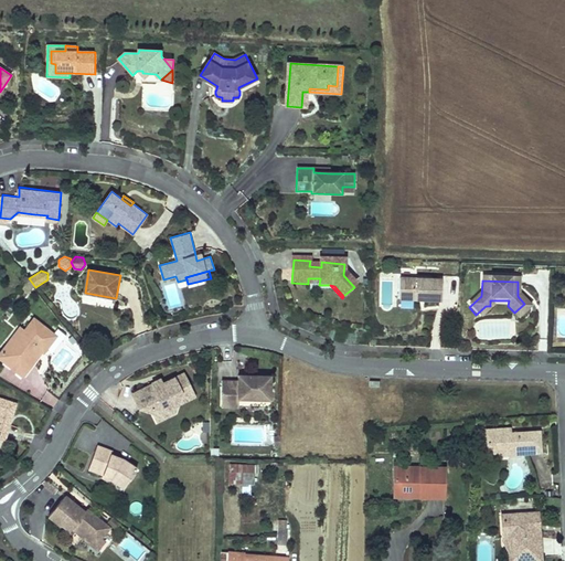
[(441,286),(400,285),(400,306),(440,307),(441,286)]
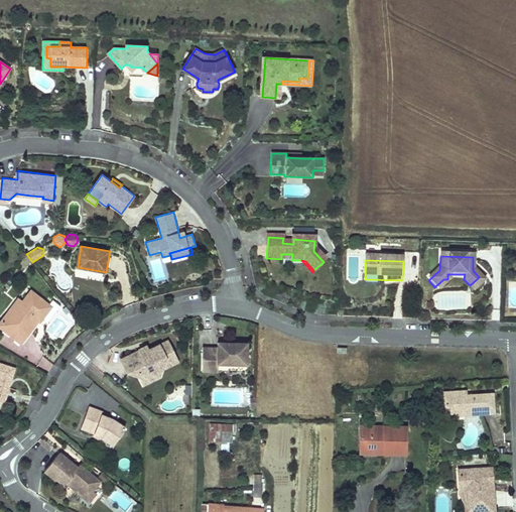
[(156,283),(163,282),(159,262),(152,264),(156,283)]
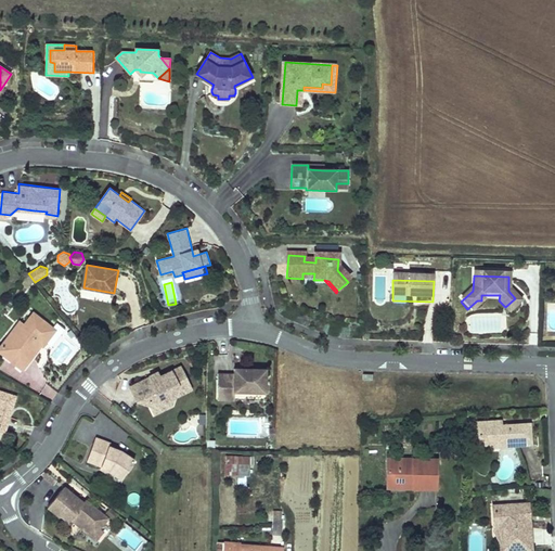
[(520,304),(515,298),(505,307),(499,300),(497,303),(508,315),(520,304)]
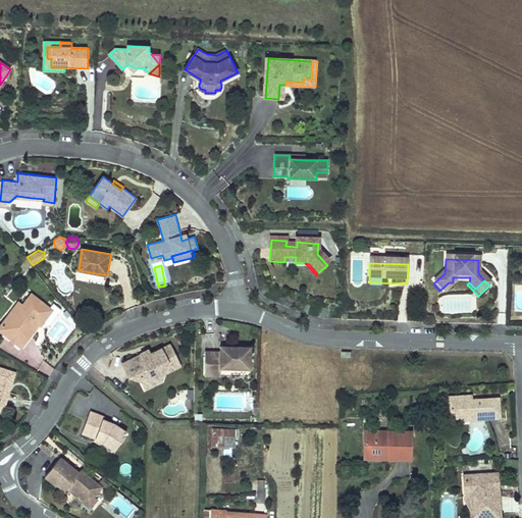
[(449,282),(439,291),(444,296),(455,286),(453,282),(449,282)]
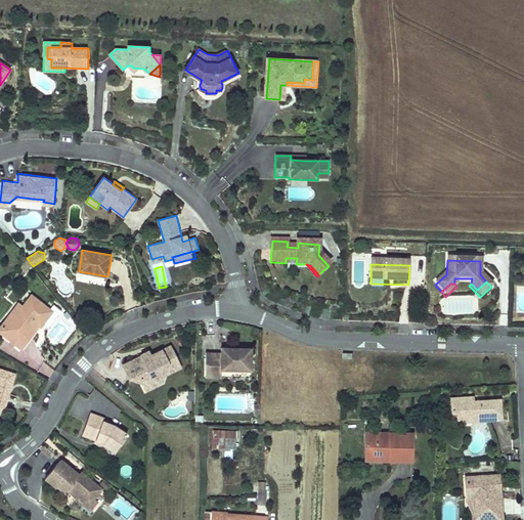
[(14,310),(0,329),(0,331),(16,344),(35,321),(40,326),(41,327),(52,312),(33,296),(25,306),(22,310),(23,311),(20,314),(14,310)]
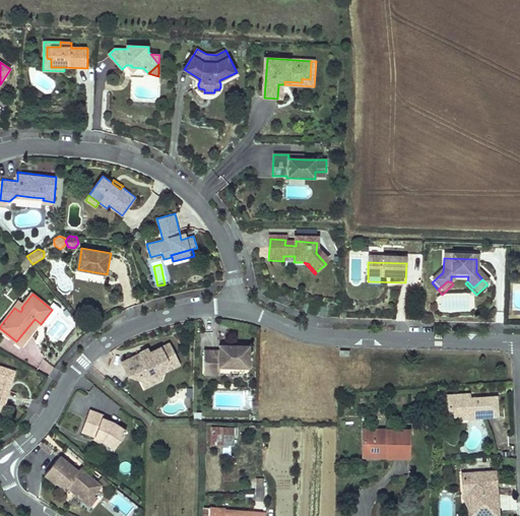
[(20,301),(14,308),(20,312),(22,309),(21,308),(24,304),(20,301)]
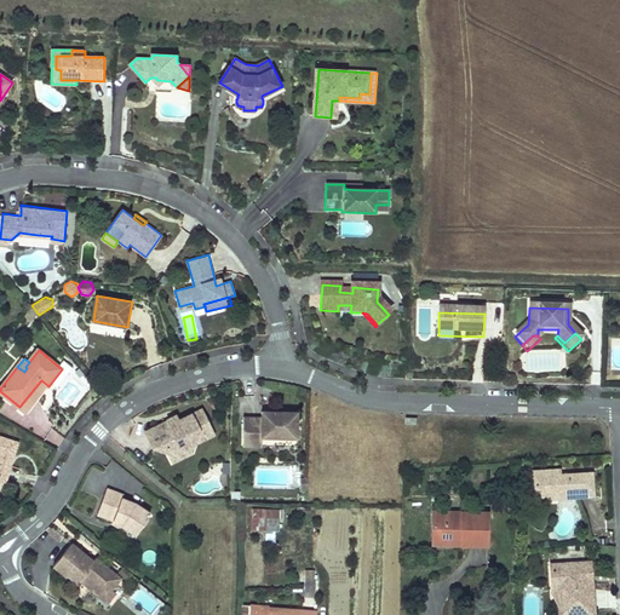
[(47,385),(41,380),(19,407),(26,412),(47,385)]
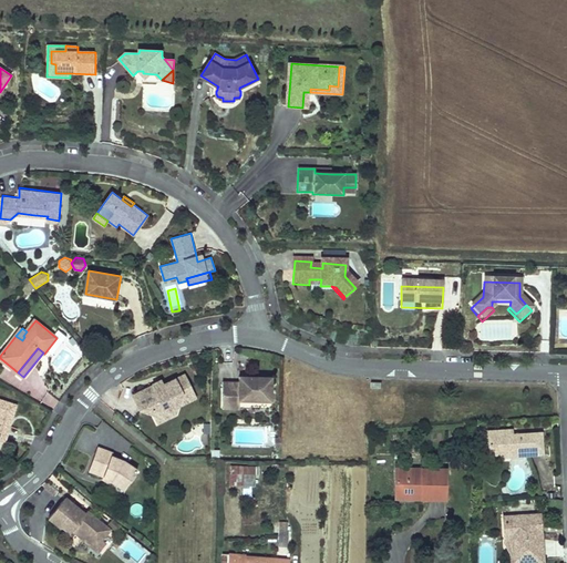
[(195,392),(187,376),(164,387),(165,389),(158,391),(156,386),(134,396),(141,410),(151,406),(156,417),(166,411),(174,416),(179,406),(186,403),(184,398),(195,392)]
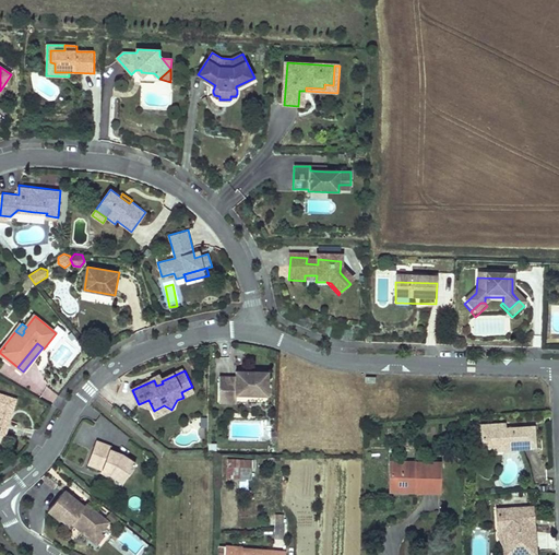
[(236,400),(268,401),(269,372),(236,370),(236,375),(236,376),(219,376),(219,399),(236,400)]
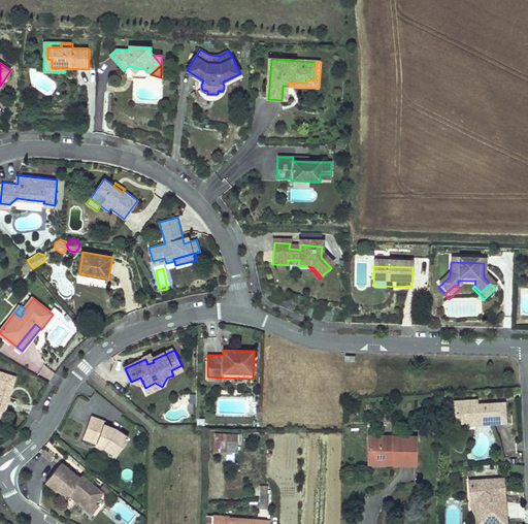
[(153,360),(151,355),(144,358),(145,359),(147,364),(154,362),(153,360)]
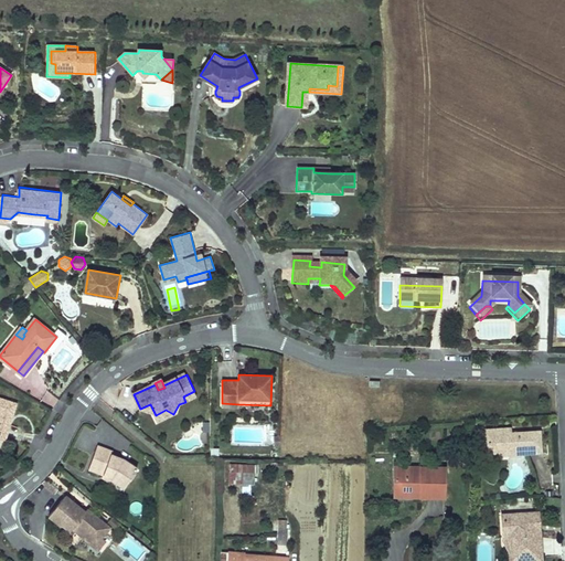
[(196,397),(194,391),(183,397),(185,402),(196,397)]
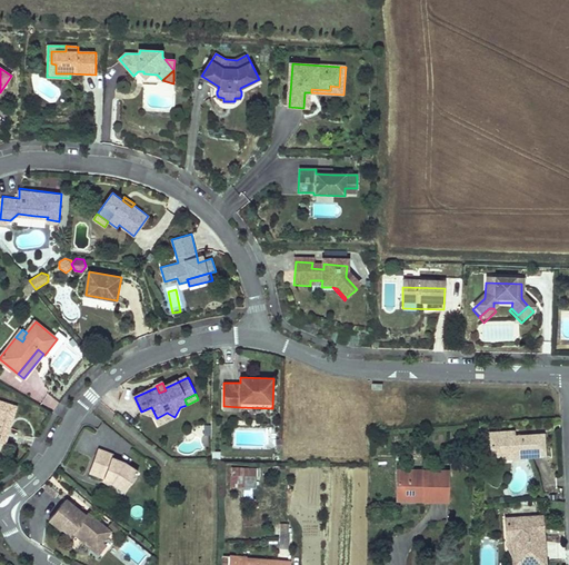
[(16,406),(0,400),(0,439),(5,442),(16,406)]
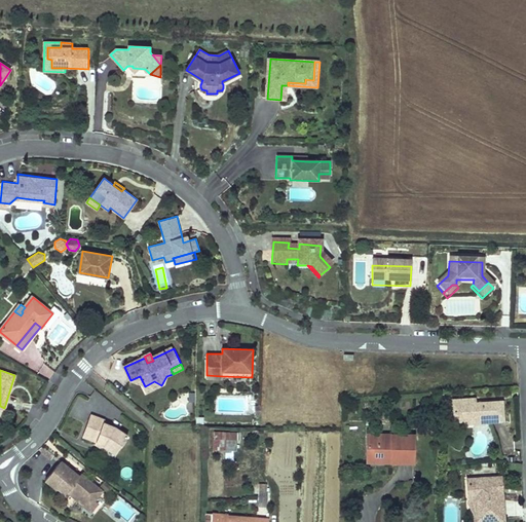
[(154,381),(145,386),(148,393),(161,385),(154,381)]
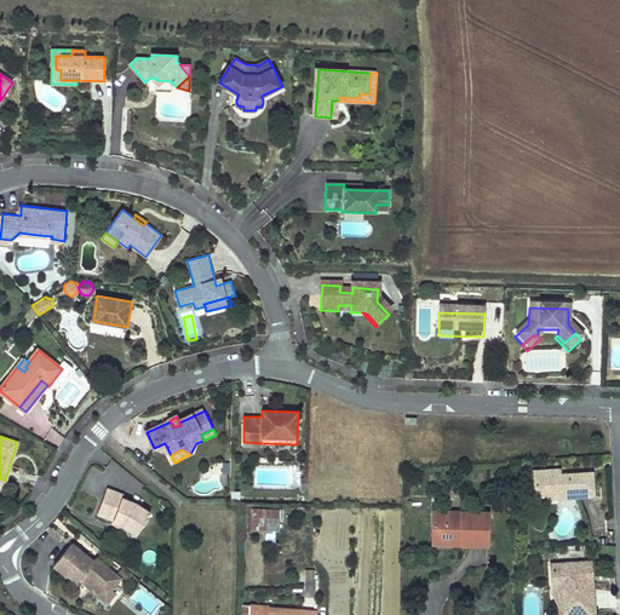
[(591,500),(590,476),(560,478),(558,473),(533,476),(534,499),(556,498),(556,503),(591,500)]
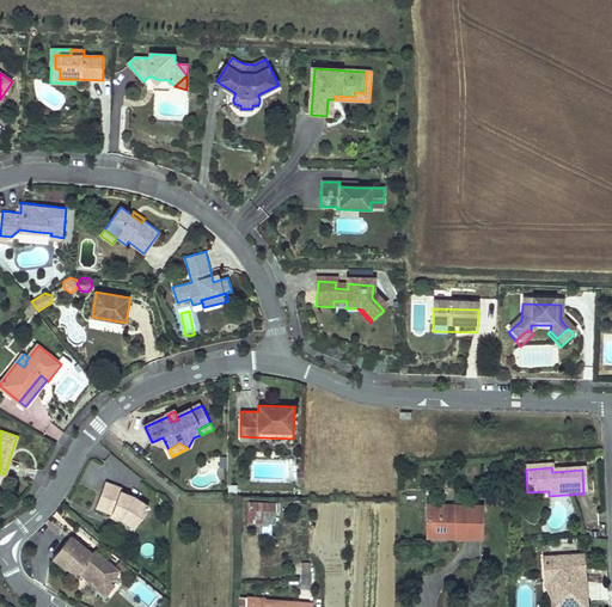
[(118,478),(102,473),(95,501),(112,504),(122,510),(124,507),(138,513),(147,494),(129,485),(117,483),(118,478)]
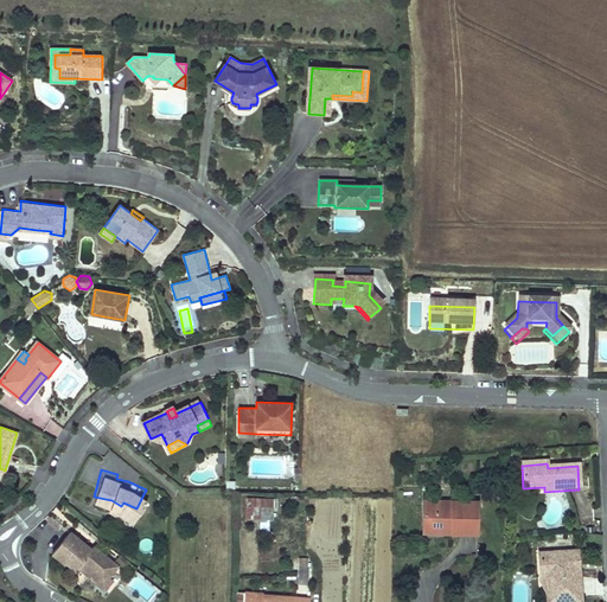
[(278,511),(278,501),(251,500),(251,510),(278,511)]
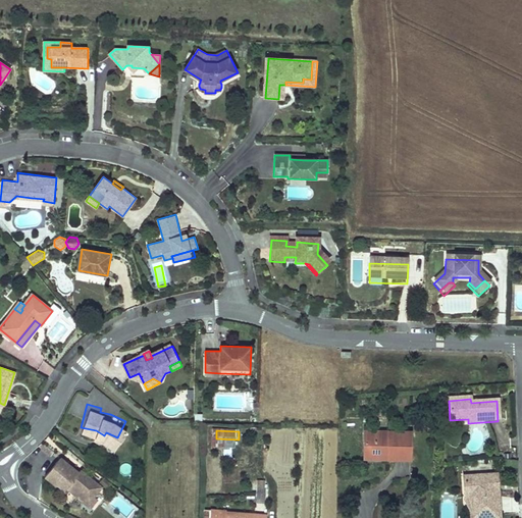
[(106,432),(104,435),(115,441),(117,437),(106,432)]
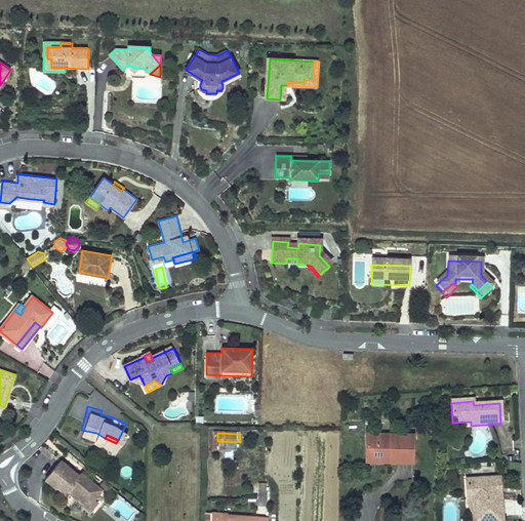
[(413,441),(366,440),(365,461),(390,461),(390,466),(413,467),(413,441)]
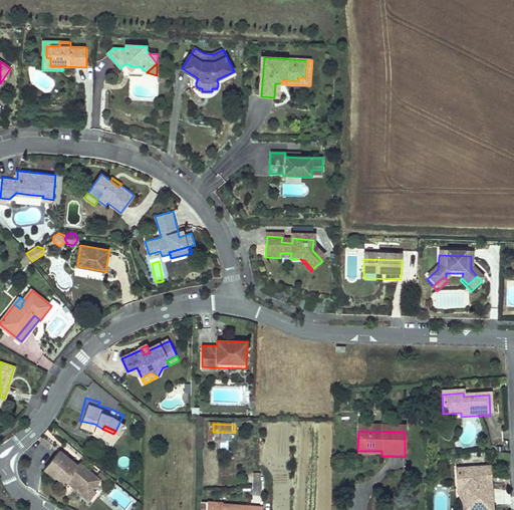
[(91,489),(99,480),(78,463),(76,465),(59,451),(44,469),(55,478),(56,476),(60,479),(64,482),(65,481),(82,495),(89,487),(91,489)]
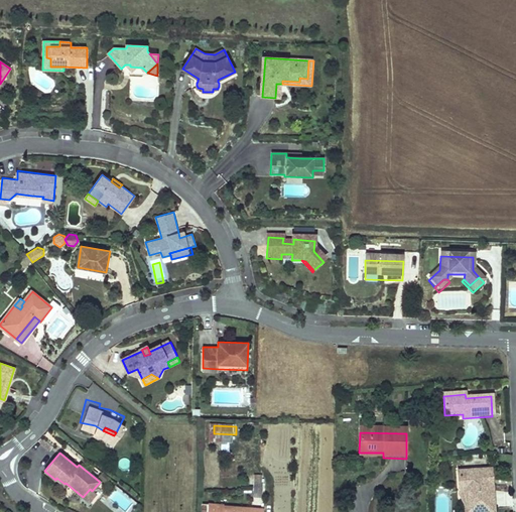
[(489,491),(488,474),(471,475),(471,478),(458,479),(460,495),(469,494),(470,511),(496,511),(494,491),(489,491)]
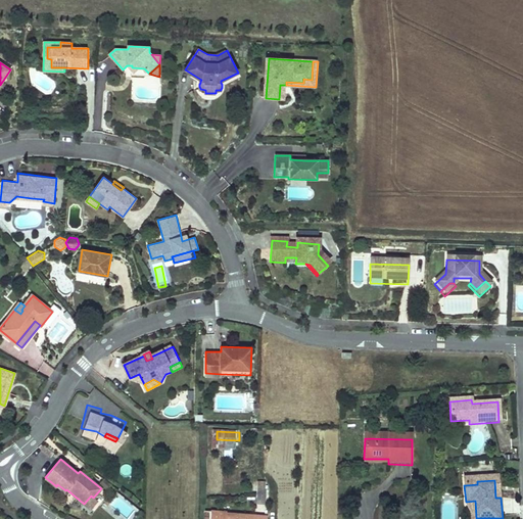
[(268,508),(268,482),(257,482),(256,508),(268,508)]
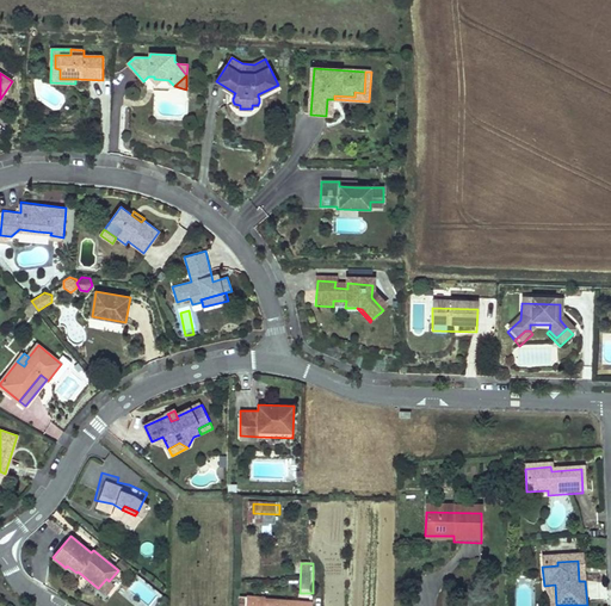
[(109,581),(106,579),(98,588),(105,594),(112,585),(109,581)]
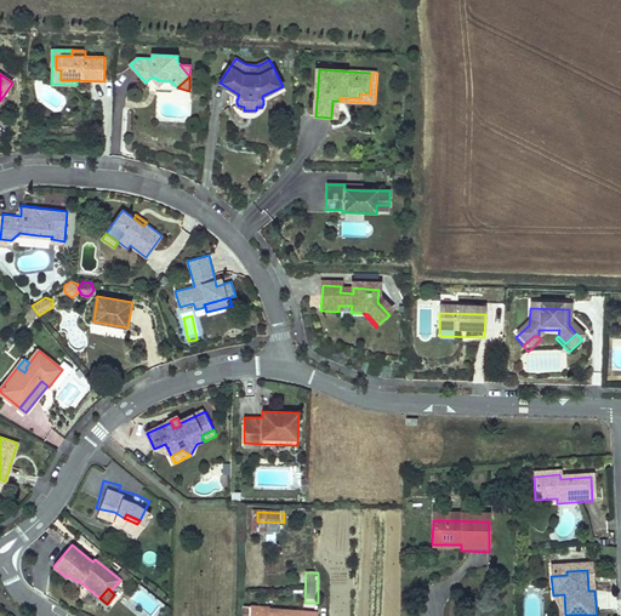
[(565,615),(564,594),(553,595),(554,604),(558,610),(558,615),(565,615)]
